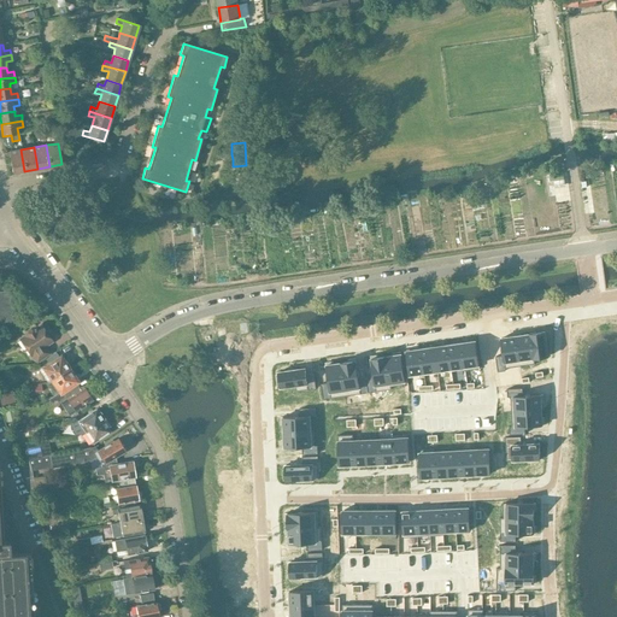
[(12,172),(24,171),(21,150),(9,152),(12,172)]
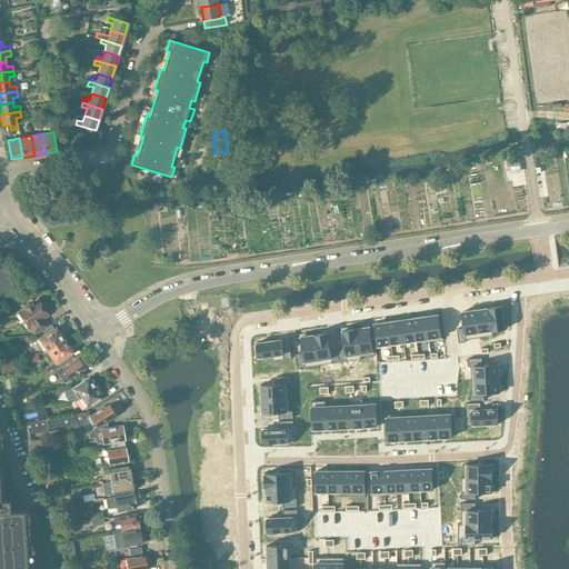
[(490,161),(493,179),(501,178),(498,160),(490,161)]
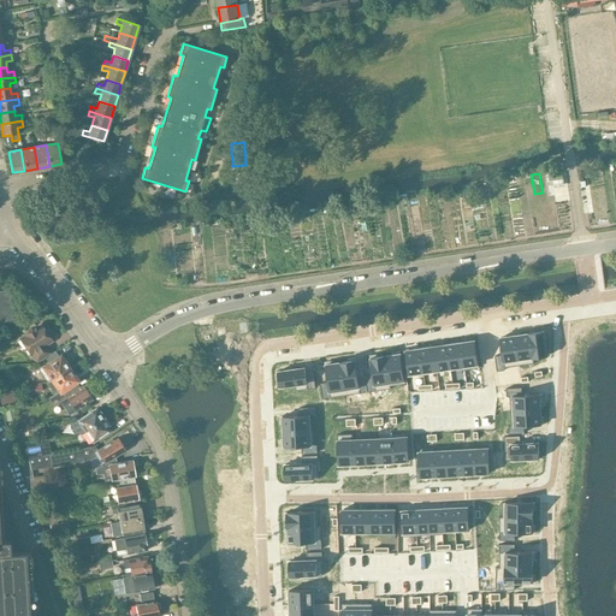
[(0,321),(13,321),(11,290),(0,290),(0,321)]
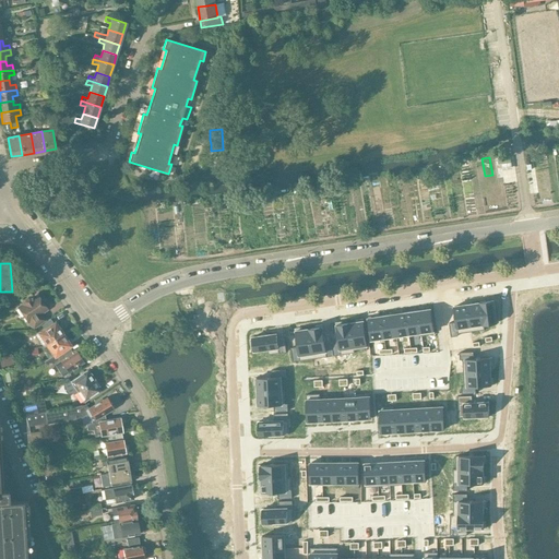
[(25,300),(24,302),(21,305),(22,305),(18,307),(28,322),(30,322),(33,328),(45,320),(40,313),(47,309),(37,294),(33,297),(33,296),(30,298),(27,298),(25,300)]
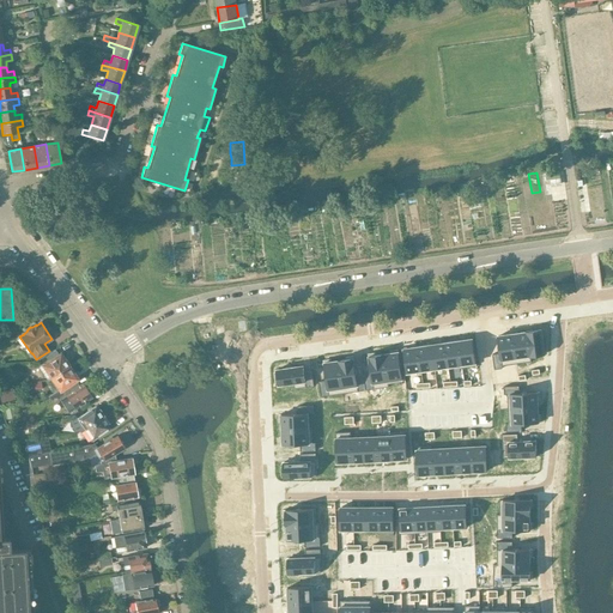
[(541,331),(526,332),(529,357),(530,357),(545,354),(541,331)]
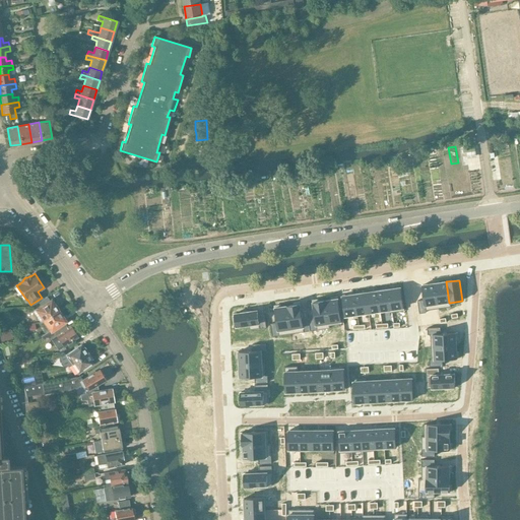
[(446,281),(434,283),(438,309),(450,307),(450,303),(449,303),(446,281)]
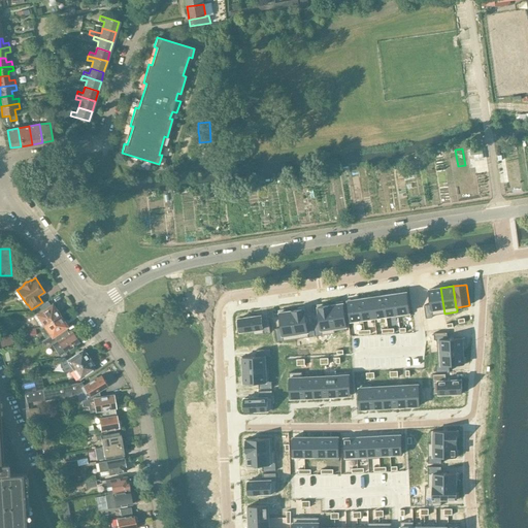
[(430,304),(424,305),(426,319),(432,318),(432,316),(444,314),(440,288),(428,290),(430,304)]
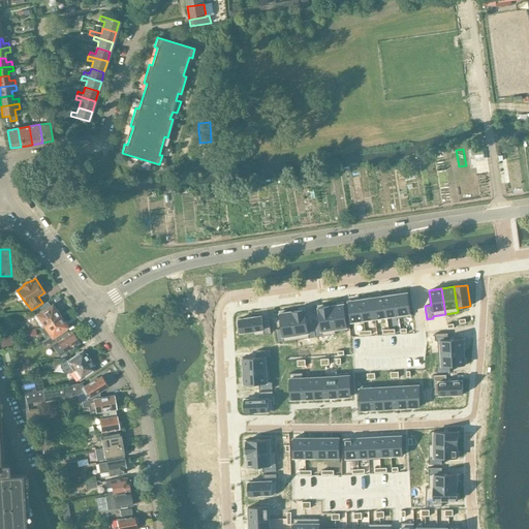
[(407,292),(395,294),(398,315),(410,314),(407,292)]
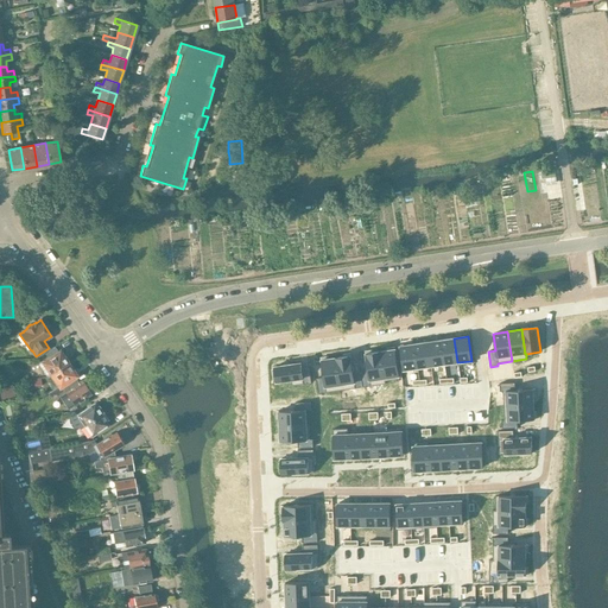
[(454,339),(441,340),(444,365),(457,362),(454,339)]
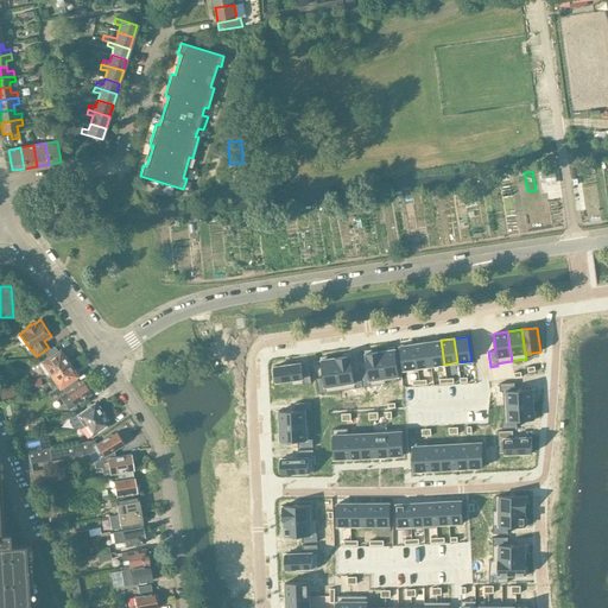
[(441,340),(428,342),(431,367),(444,365),(441,340)]
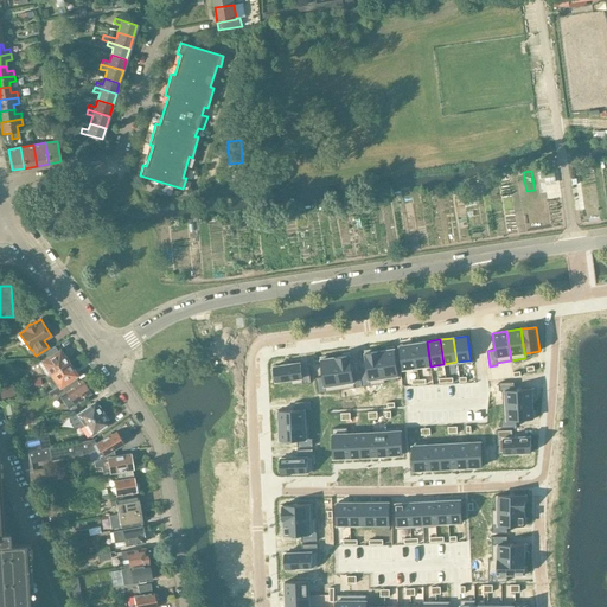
[(427,342),(413,344),(416,368),(430,366),(427,342)]
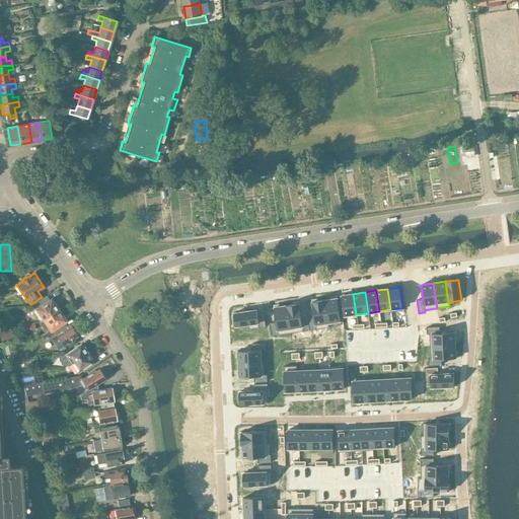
[(353,294),(342,295),(345,316),(356,314),(353,294)]
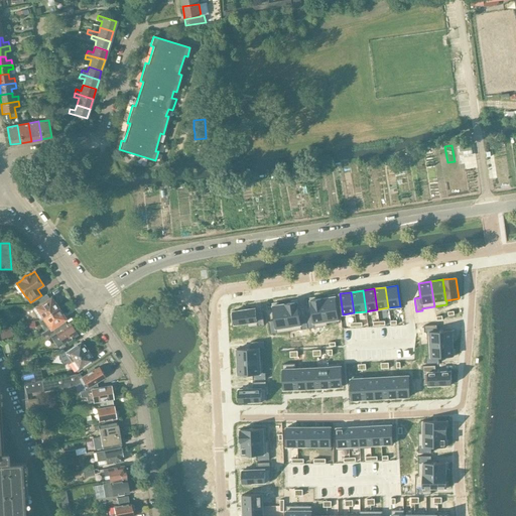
[(52,302),(50,298),(49,299),(46,294),(33,303),(39,311),(35,314),(39,320),(43,317),(58,307),(54,301),(52,302)]
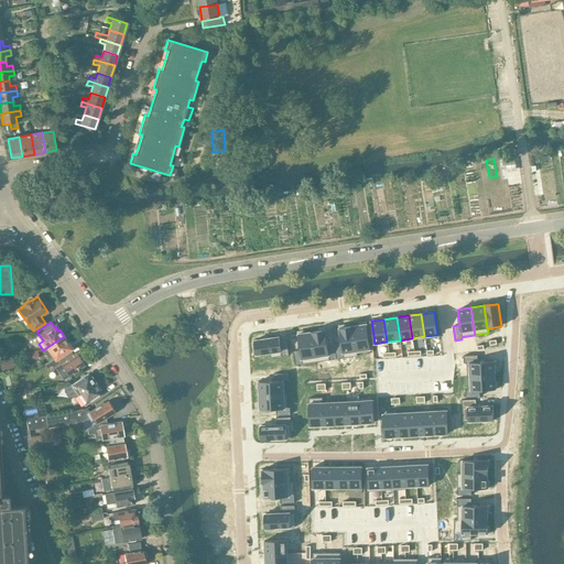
[(360,325),(353,326),(357,354),(370,351),(366,322),(359,323),(360,325)]
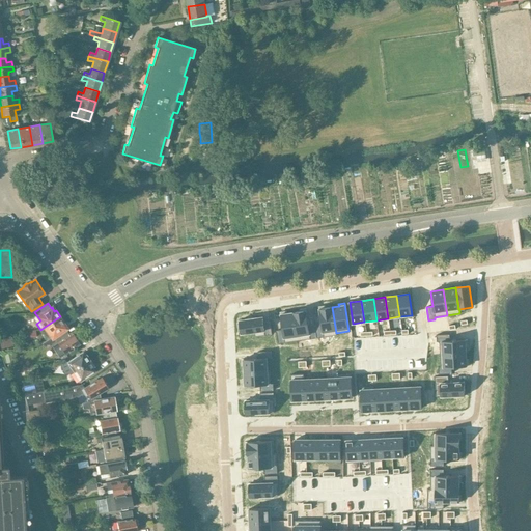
[(322,325),(314,325),(316,338),(336,335),(336,333),(332,307),(325,308),(325,306),(318,307),(322,325)]
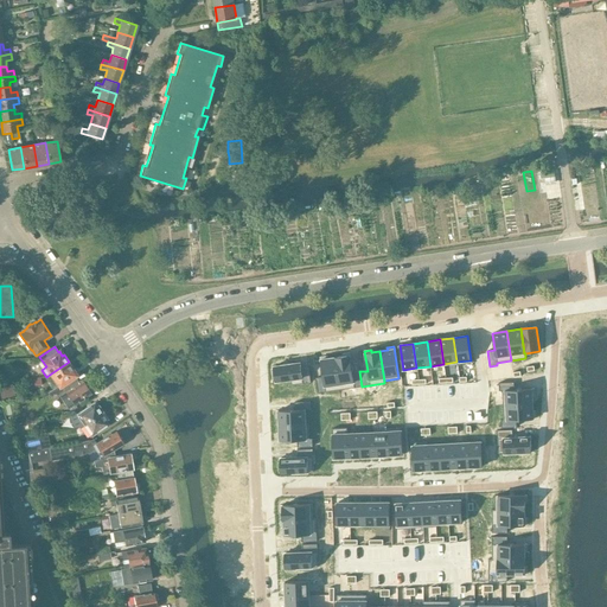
[(343,357),(336,358),(340,390),(362,387),(359,371),(352,372),(350,353),(349,353),(343,355),(343,357)]
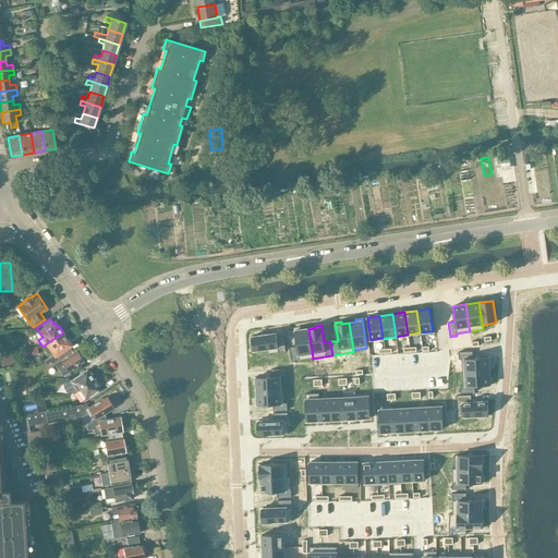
[(296,347),(290,348),(292,361),(313,359),(308,329),(301,329),(301,327),(294,328),(296,347)]
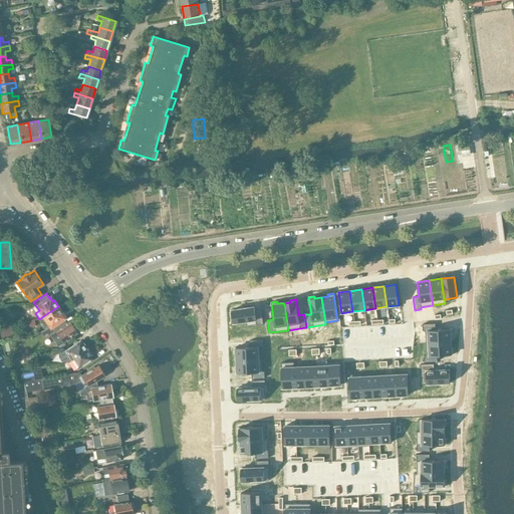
[(63,317),(61,314),(63,313),(58,306),(43,316),(39,319),(46,329),(40,332),(41,334),(51,333),(55,330),(52,325),(63,317)]
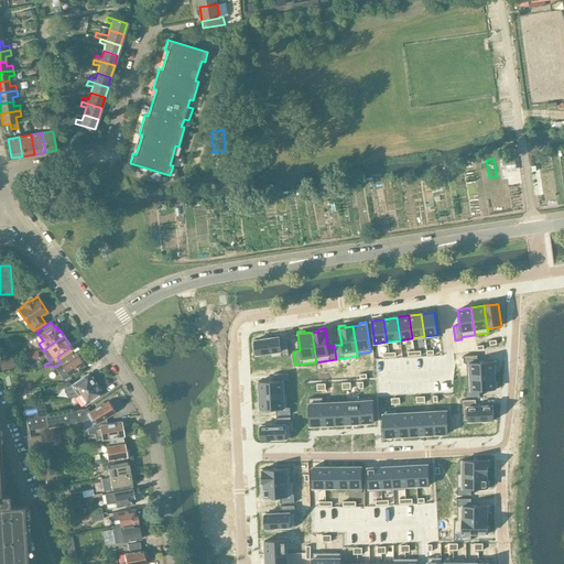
[(253,343),(252,343),(253,350),(255,350),(256,355),(270,353),(270,358),(289,356),(286,342),(280,343),(280,336),(253,340),(253,343)]
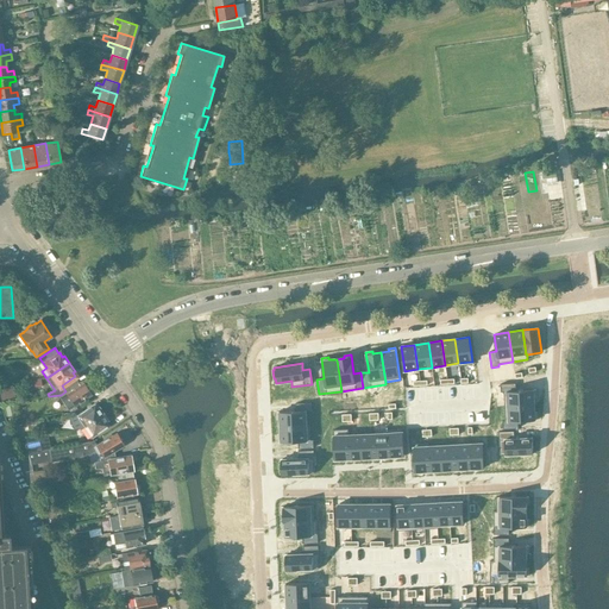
[(0,385),(4,402),(16,400),(14,394),(8,395),(8,389),(14,388),(14,382),(0,385)]
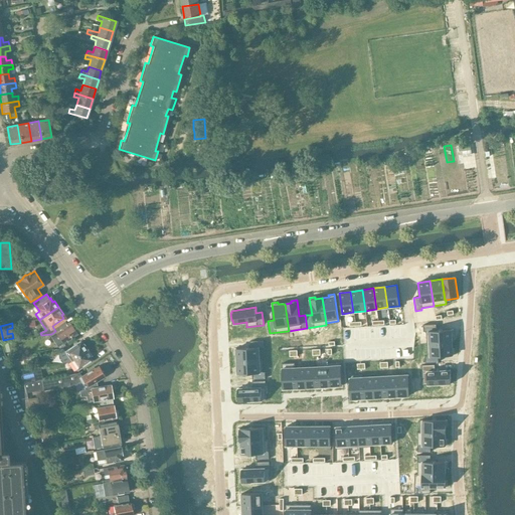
[(56,333),(51,336),(58,346),(63,343),(76,334),(76,333),(76,331),(74,328),(72,328),(69,324),(56,333)]
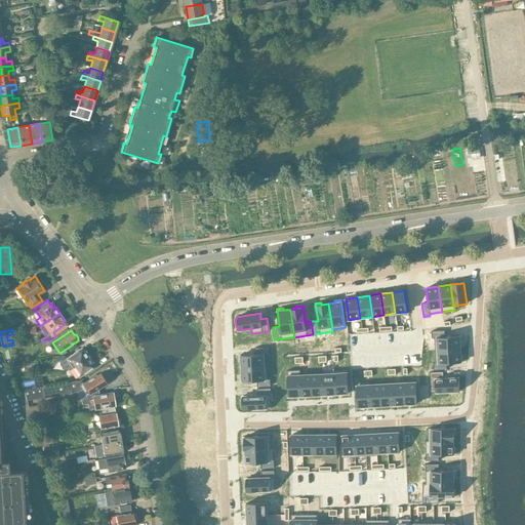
[(444,330),(431,331),(432,338),(436,337),(437,351),(460,349),(460,342),(462,342),(461,336),(459,336),(444,337),(444,330)]
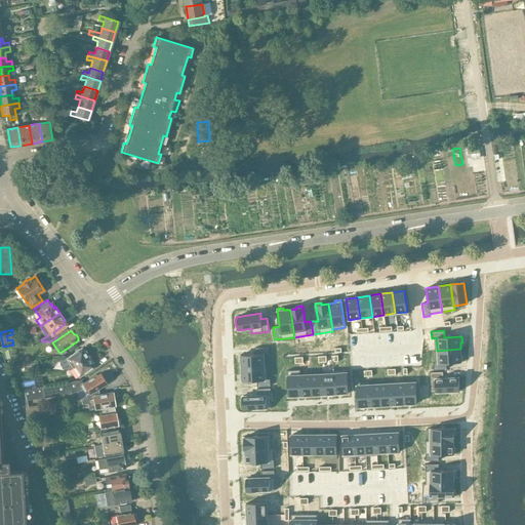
[(66,358),(72,368),(89,356),(85,350),(83,351),(81,348),(66,358)]
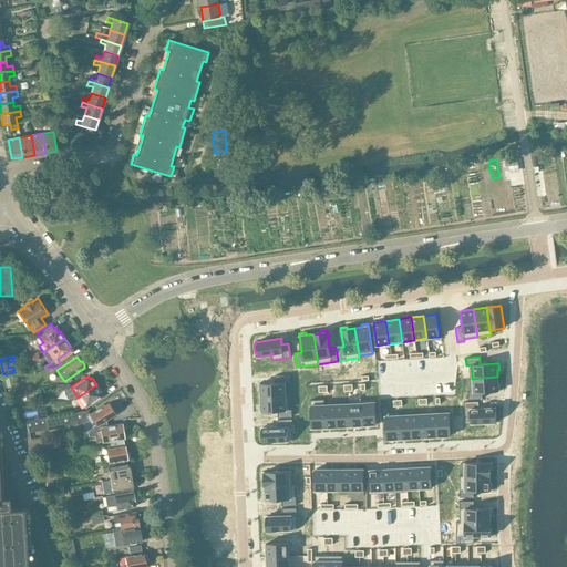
[(259,384),(257,384),(258,391),(259,390),(260,398),(286,397),(285,383),(290,382),(289,375),(276,375),(276,383),(259,383),(259,384)]
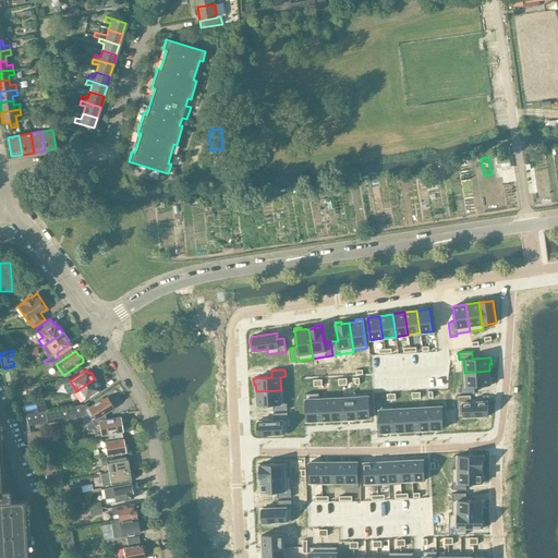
[(465,386),(460,386),(460,393),(474,392),(474,386),(490,385),(493,385),(492,378),(490,378),(489,371),(464,373),(465,386)]
